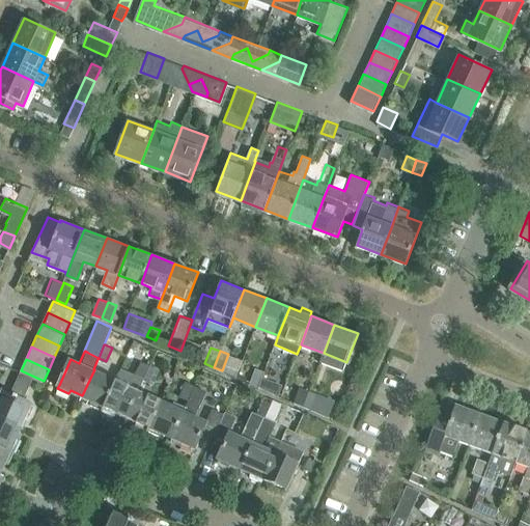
[(104,406),(103,408),(114,413),(115,411),(128,416),(139,390),(143,380),(150,365),(139,360),(133,374),(121,368),(116,380),(105,406),(104,406)]
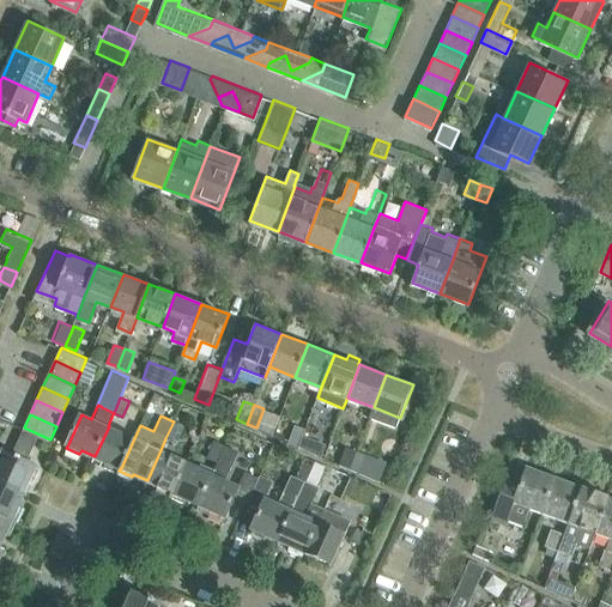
[(174,422),(165,438),(174,442),(182,425),(174,422)]
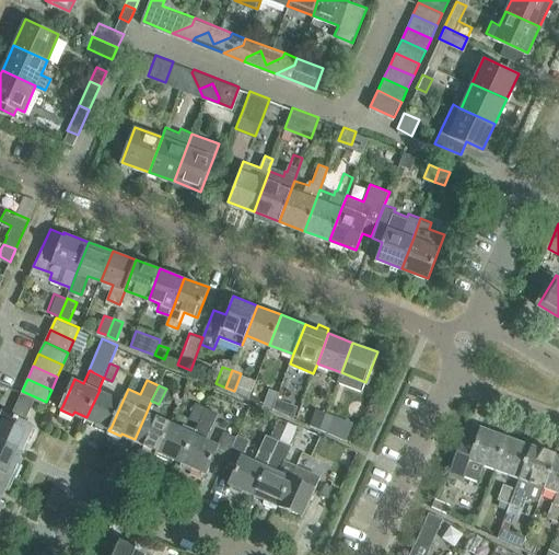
[(263,403),(272,407),(279,391),(268,386),(263,403)]
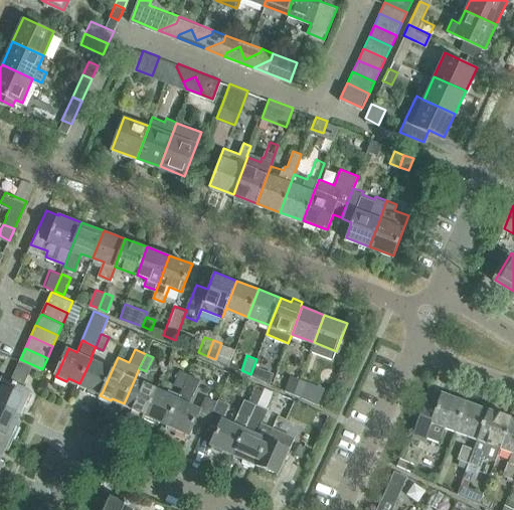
[(92,358),(79,383),(88,387),(87,389),(100,395),(101,393),(102,393),(113,368),(92,358)]
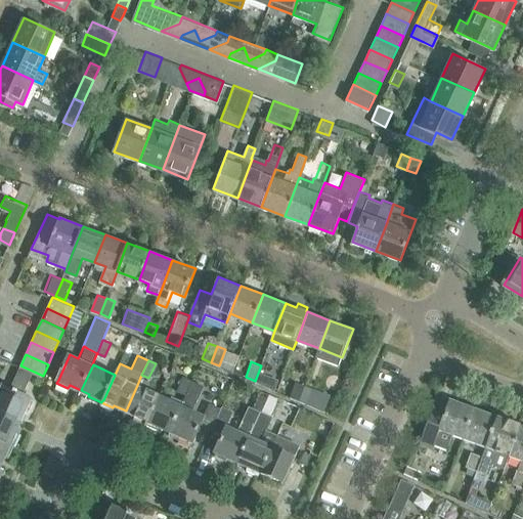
[(260,371),(255,381),(273,389),(278,379),(260,371)]
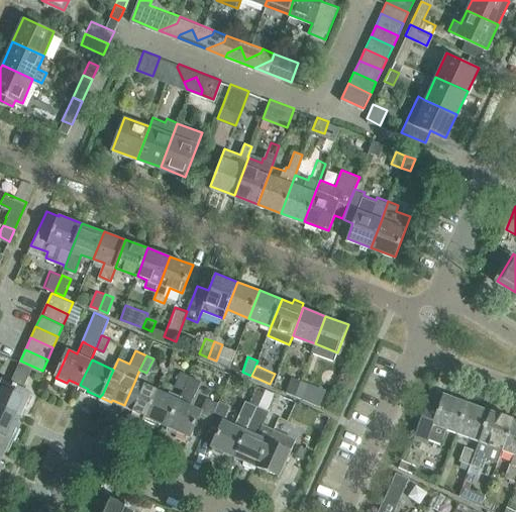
[(185,388),(191,375),(180,371),(174,385),(184,390),(185,388)]
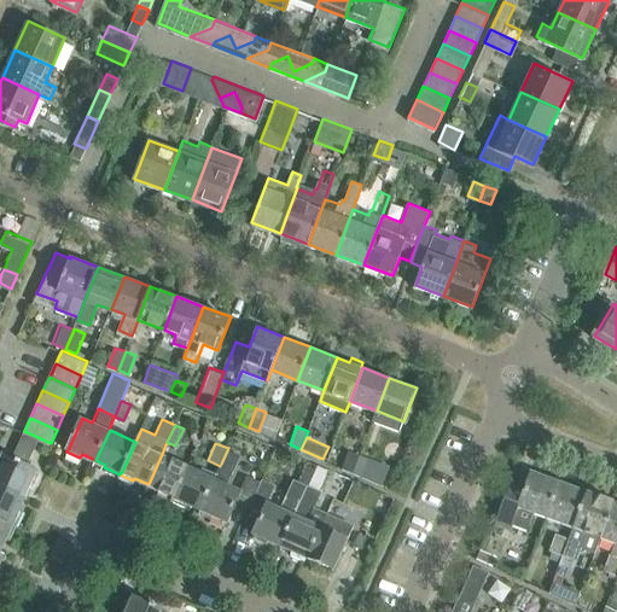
[(31,453),(17,446),(12,455),(27,461),(31,453)]
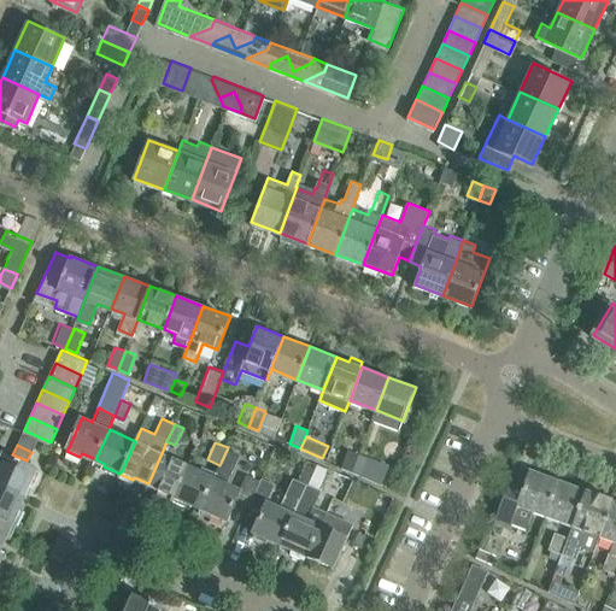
[(228,447),(221,463),(230,468),(238,452),(228,447)]
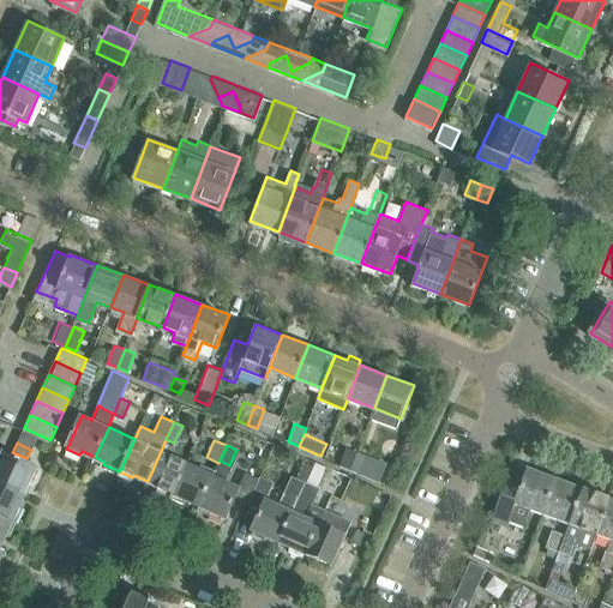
[(338,464),(350,469),(358,451),(346,446),(338,464)]
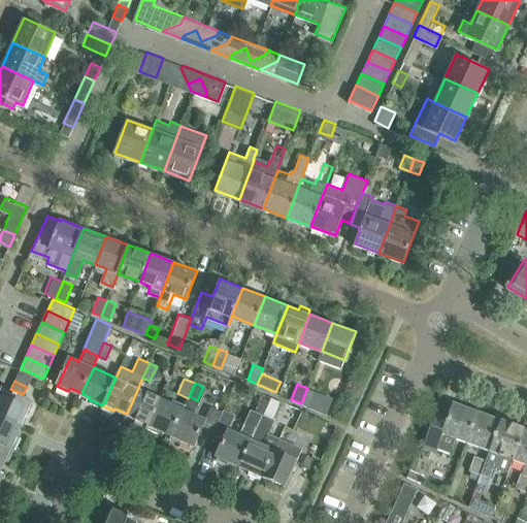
[(3,387),(0,393),(0,413),(23,424),(34,400),(3,387)]
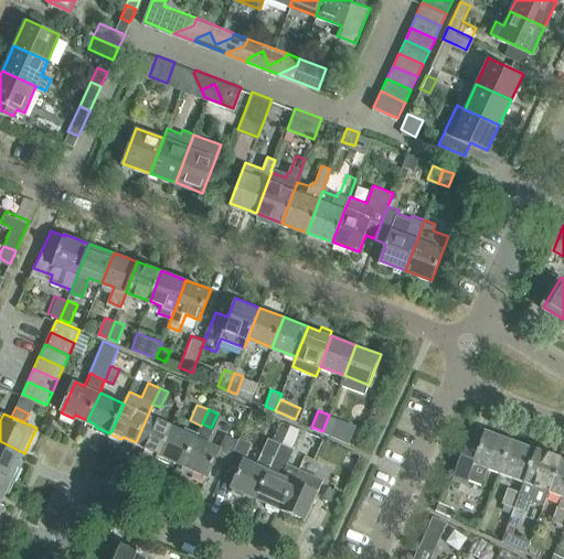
[(148,415),(136,442),(146,447),(145,449),(158,455),(159,453),(172,426),(148,415)]
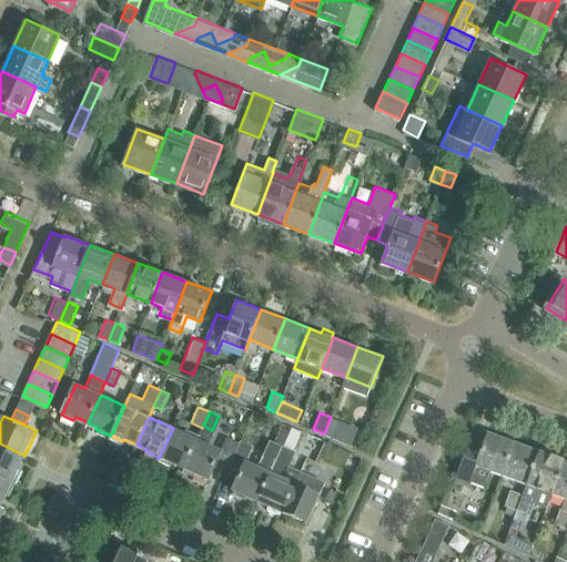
[(331,417),(324,433),(333,438),(340,419),(331,417)]
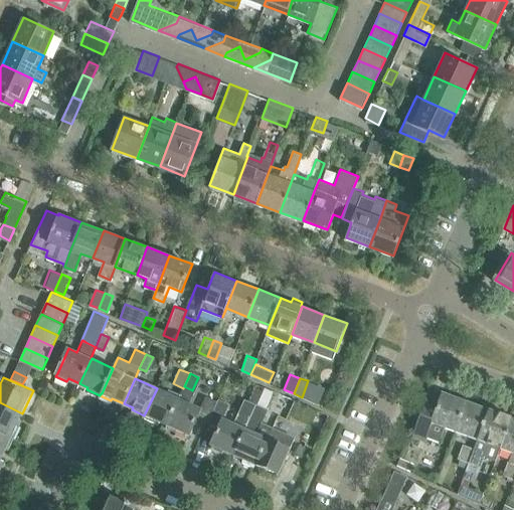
[(179,398),(167,423),(176,428),(175,430),(186,435),(187,433),(188,433),(197,414),(208,419),(217,399),(205,393),(199,407),(190,403),(195,391),(192,390),(184,386),(183,388),(179,398)]
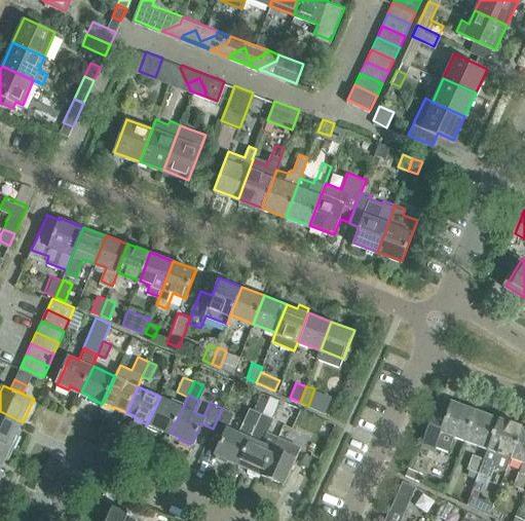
[(148,422),(147,424),(158,430),(159,428),(171,433),(183,407),(160,397),(148,422)]
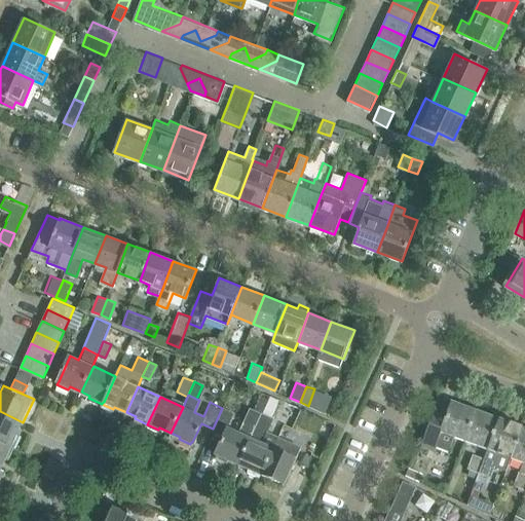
[(435,410),(434,413),(422,444),(436,449),(437,446),(449,450),(455,435),(465,439),(477,409),(453,401),(448,415),(435,410)]
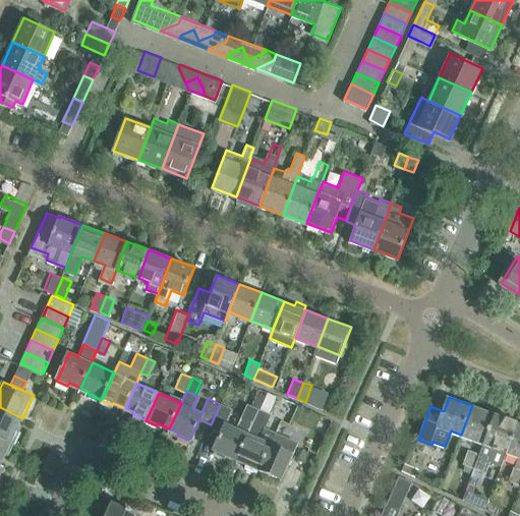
[(264,401),(260,409),(269,413),(273,405),(264,401)]
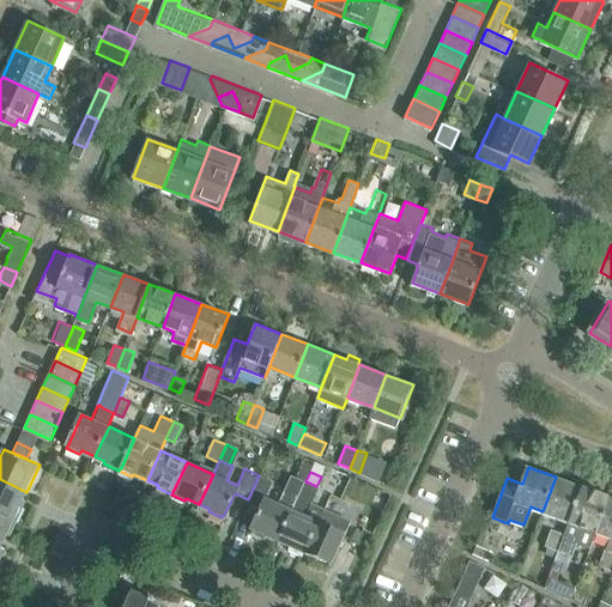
[(261,474),(249,499),(262,505),(258,515),(252,528),(278,540),(306,481),(290,474),(276,504),(265,499),(273,480),(261,474)]
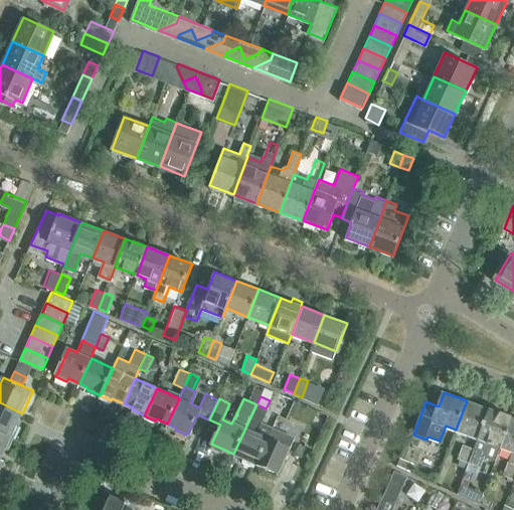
[(479,439),(489,408),(467,400),(456,430),(479,439)]
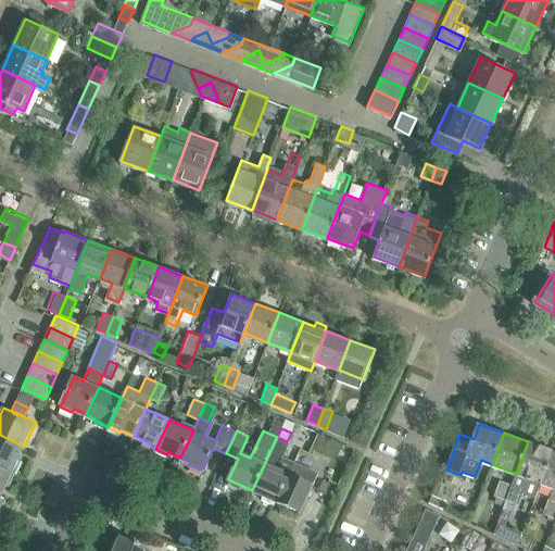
[(0,435),(0,464),(14,471),(24,447),(0,435)]
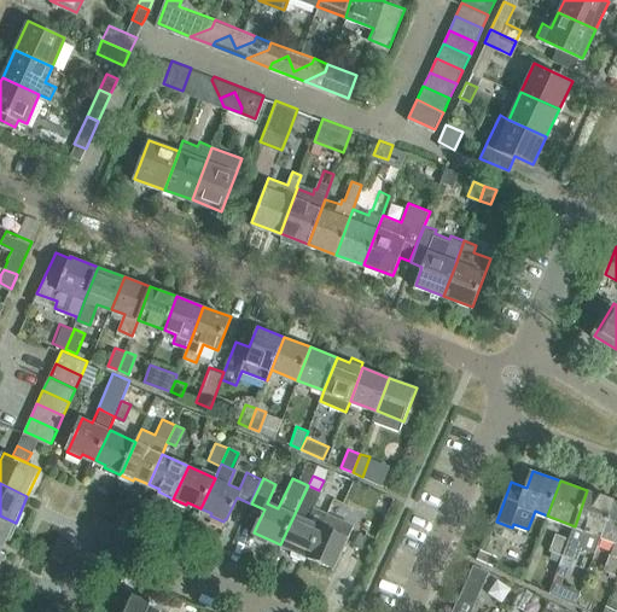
[(308,485),(280,545),(291,549),(290,552),(304,558),(304,555),(307,557),(320,528),(306,520),(319,490),(308,485)]
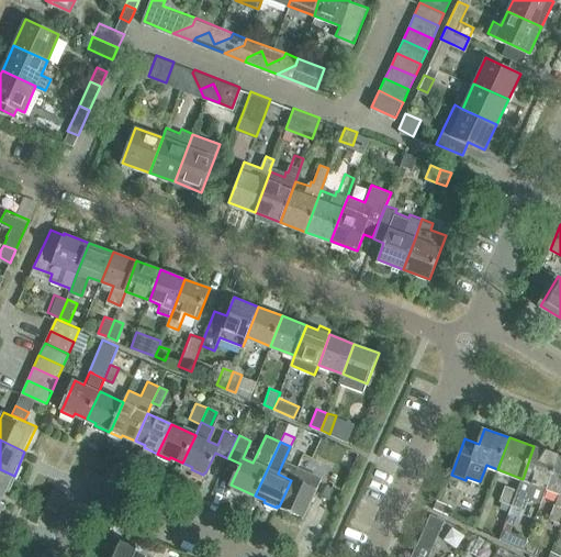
[(524,513),(529,497),(542,501),(547,488),(559,456),(534,446),(523,479),(517,491),(513,503),(512,509),(524,513)]
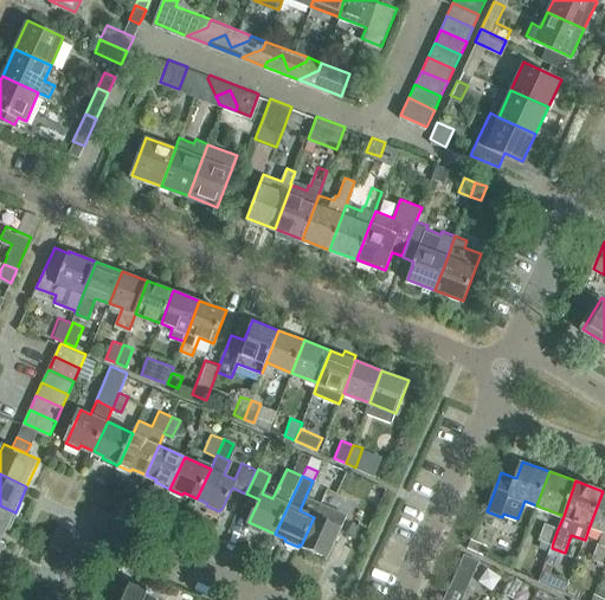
[(590,526),(600,529),(590,559),(604,563),(604,491),(603,491),(590,526)]
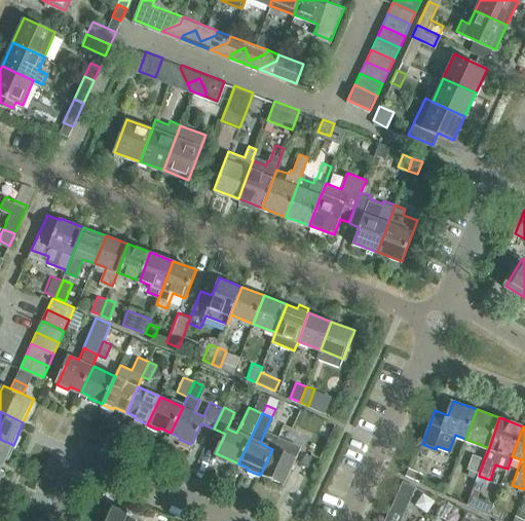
[(272,449),(261,474),(270,478),(269,480),(280,485),(282,483),(285,484),(296,459),(301,447),(278,437),(272,449)]
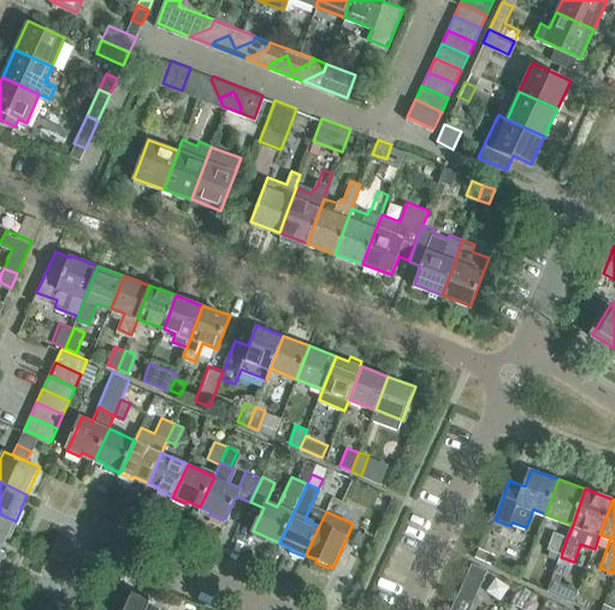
[(0,514),(0,545),(4,548),(16,521),(0,514)]
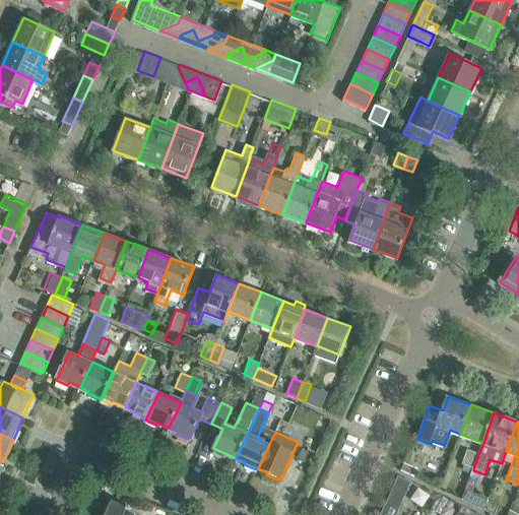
[(467,450),(463,461),(465,462),(474,465),(478,454),(467,450)]
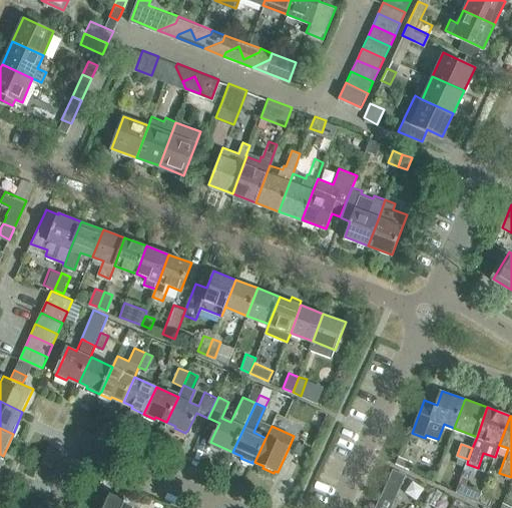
[(396,461),(396,462),(408,468),(411,461),(399,455),(396,461)]
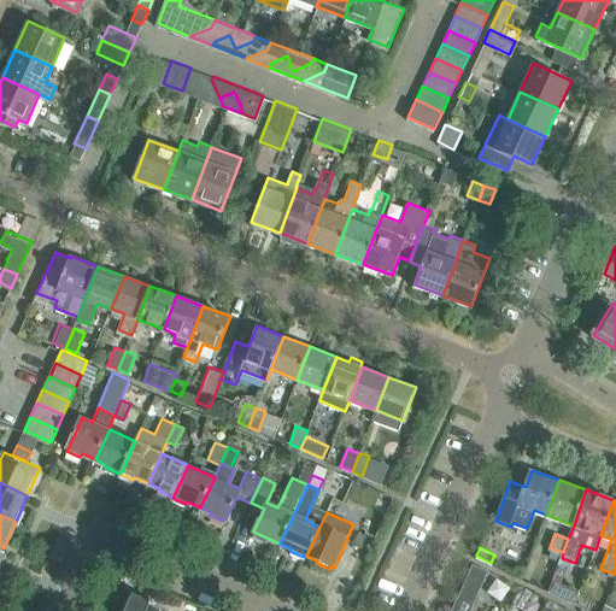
[(552,548),(550,554),(561,559),(562,558),(563,552),(552,548)]
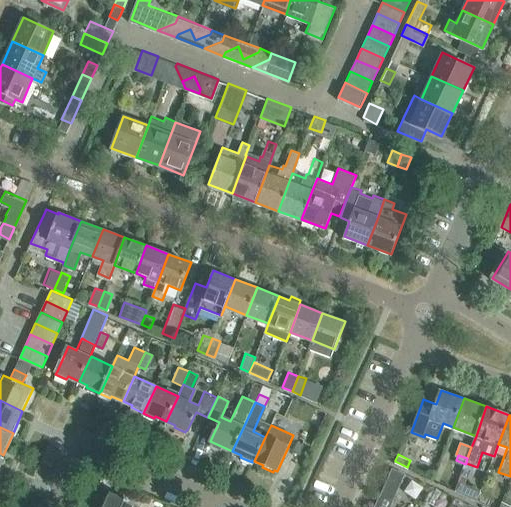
[(392,466),(374,506),(388,506),(405,471),(392,466)]
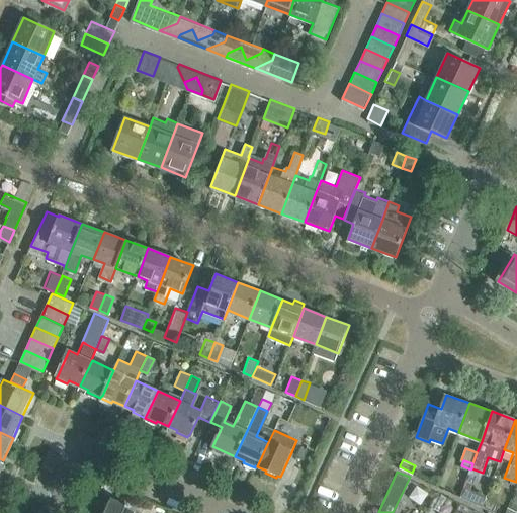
[(475,491),(470,489),(464,487),(461,496),(470,500),(475,491)]
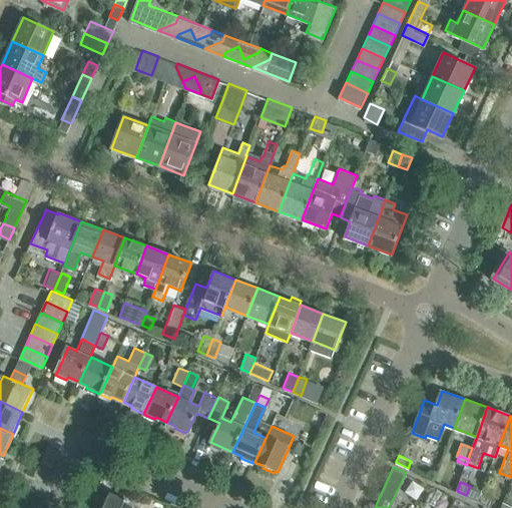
[(139,507),(140,507),(110,494),(103,507),(139,507)]
